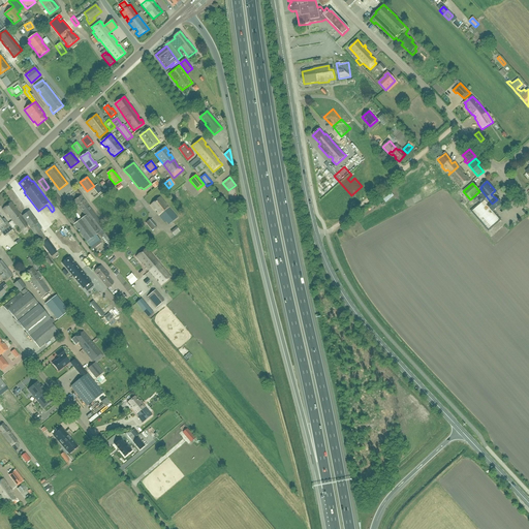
[(98,195),(102,192),(97,185),(93,188),(98,195)]
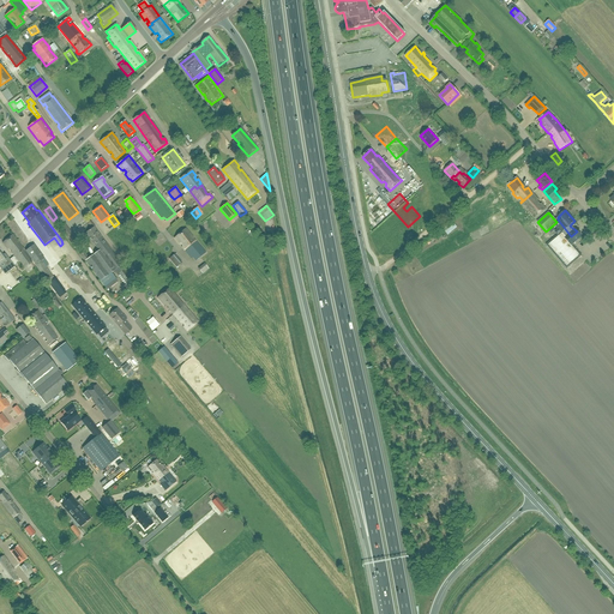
[(557,235),(546,245),(566,269),(581,256),(572,245),(582,236),(577,232),(571,236),(558,220),(555,221),(557,222),(555,223),(557,224),(555,226),(558,228),(554,232),(557,235)]
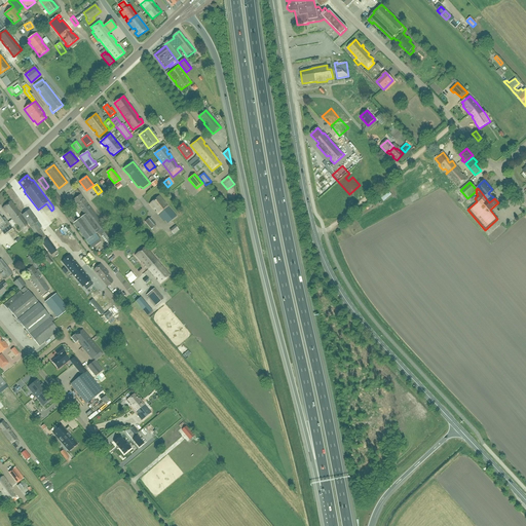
[(383,201),(391,195),(387,190),(379,196),(383,201)]
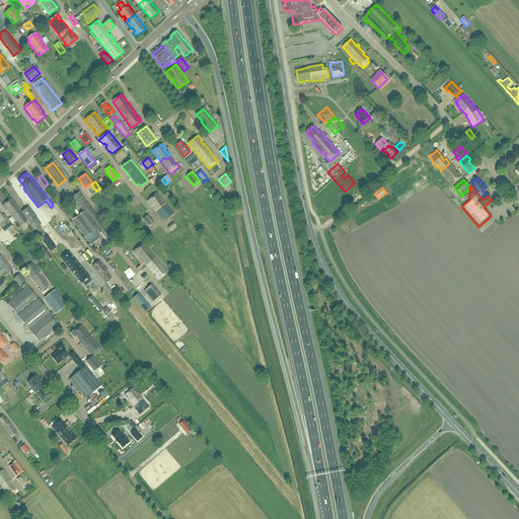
[(57,202),(62,199),(61,199),(55,191),(51,194),(57,202)]
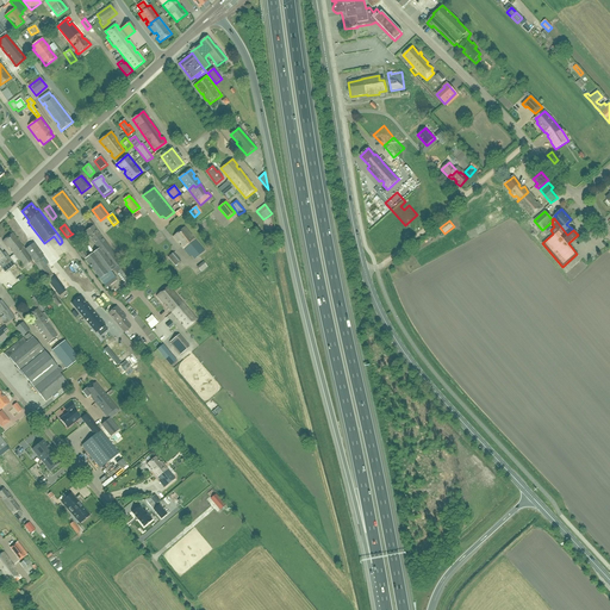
[(134,281),(100,236),(93,226),(85,232),(89,238),(98,249),(88,257),(83,251),(80,254),(85,260),(99,280),(104,286),(106,288),(117,280),(111,272),(113,269),(126,286),(134,281)]
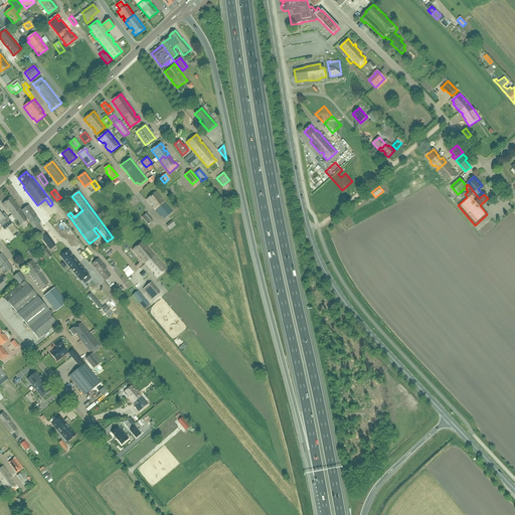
[(172,212),(159,196),(156,192),(146,200),(150,205),(151,204),(153,206),(152,207),(160,217),(162,216),(164,219),(172,212)]
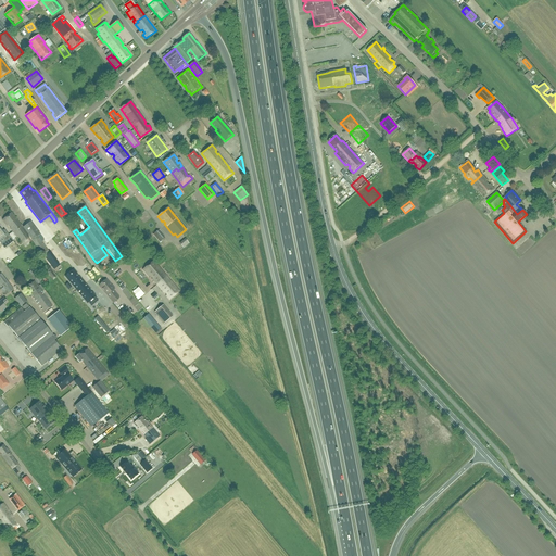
[(9,235),(13,241),(16,238),(19,238),(20,240),(20,241),(22,243),(29,238),(11,213),(2,219),(7,226),(9,226),(11,228),(10,229),(12,231),(12,232),(9,235)]
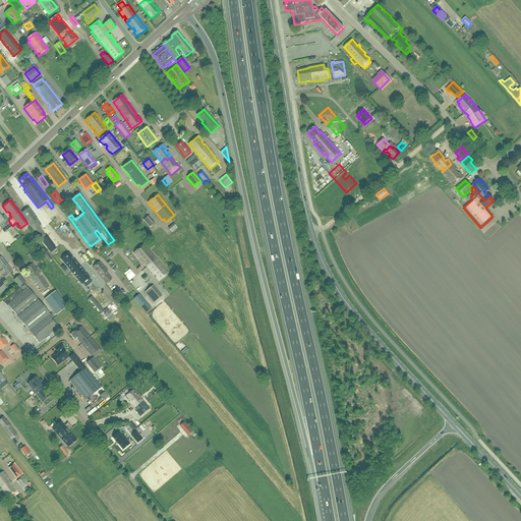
[(62,199),(57,203),(64,211),(68,208),(62,199)]
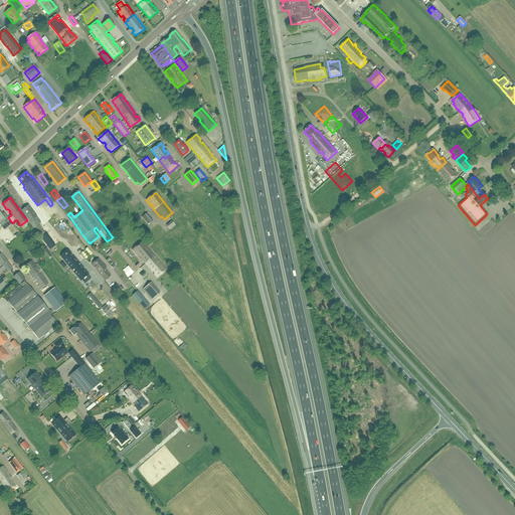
[(49,249),(53,246),(38,224),(40,222),(28,206),(21,211),(49,249)]
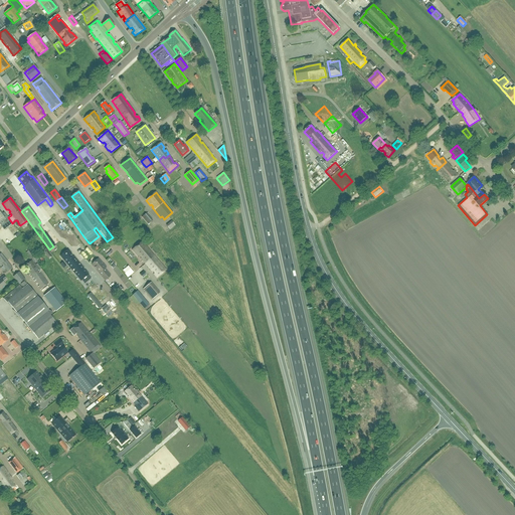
[(12,223),(8,217),(4,213),(3,214),(0,210),(0,224),(4,230),(12,223)]
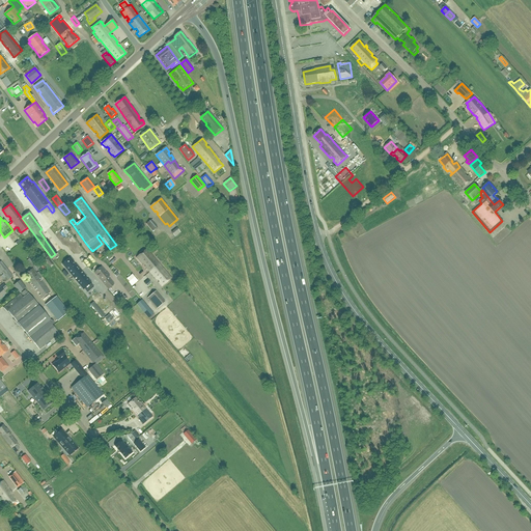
[(151,232),(156,230),(150,222),(146,225),(151,232)]
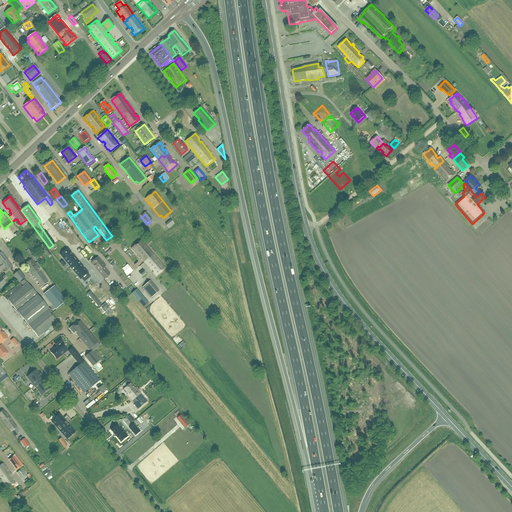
[(174,224),(171,220),(165,225),(169,229),(174,224)]
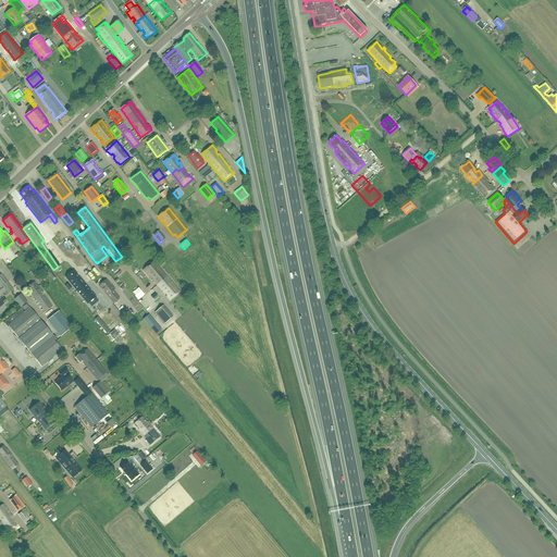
[(166,277),(153,262),(143,270),(149,277),(150,276),(152,279),(152,280),(157,285),(166,277)]
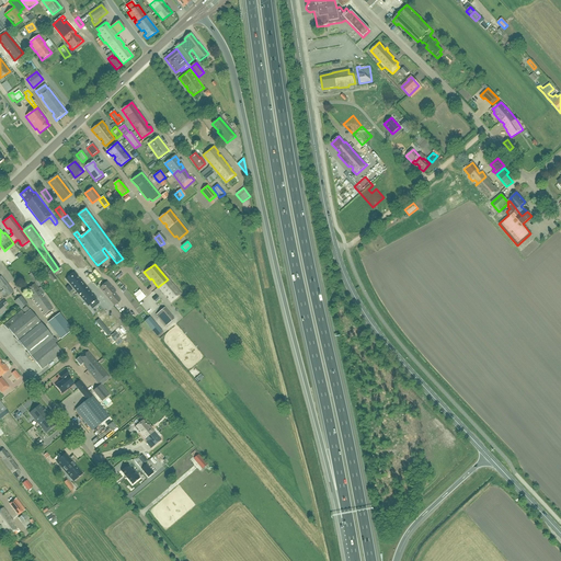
[(119,273),(117,275),(123,281),(130,274),(123,265),(117,271),(119,273)]
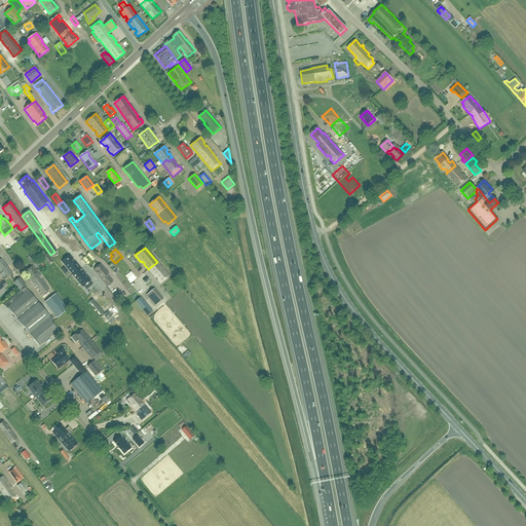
[(75,275),(82,269),(78,263),(77,264),(74,261),(75,260),(72,256),(64,263),(75,275)]
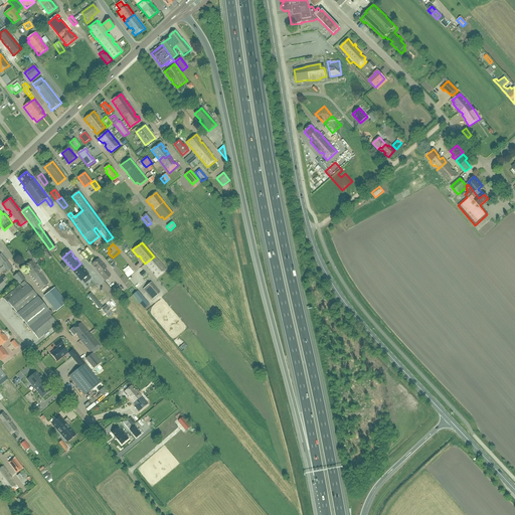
[(166,270),(154,256),(145,264),(151,271),(152,270),(155,273),(154,274),(157,277),(166,270)]
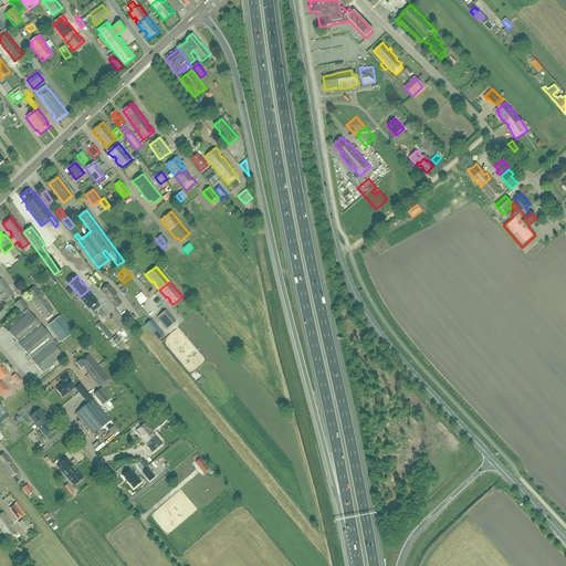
[(114,291),(108,284),(101,291),(115,308),(122,303),(115,295),(116,294),(114,291)]
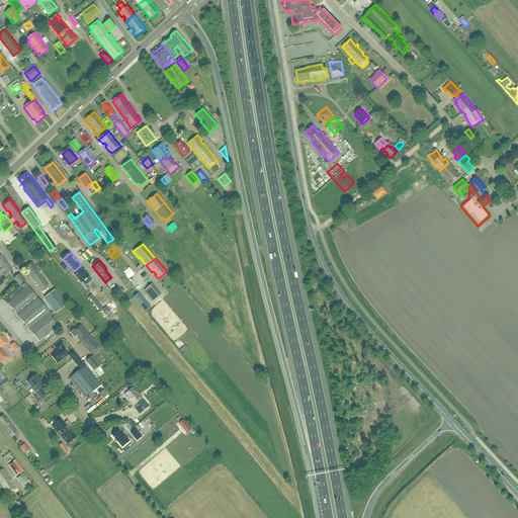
[(7,274),(12,270),(7,262),(2,267),(7,274)]
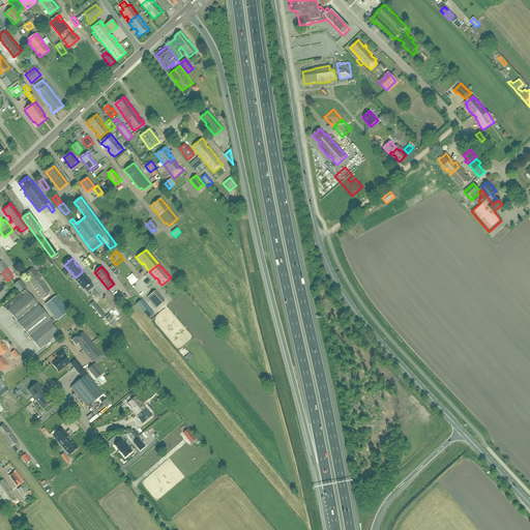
[(35,273),(32,268),(25,273),(32,284),(32,285),(37,293),(38,292),(40,294),(39,295),(41,298),(50,293),(36,272),(35,273)]
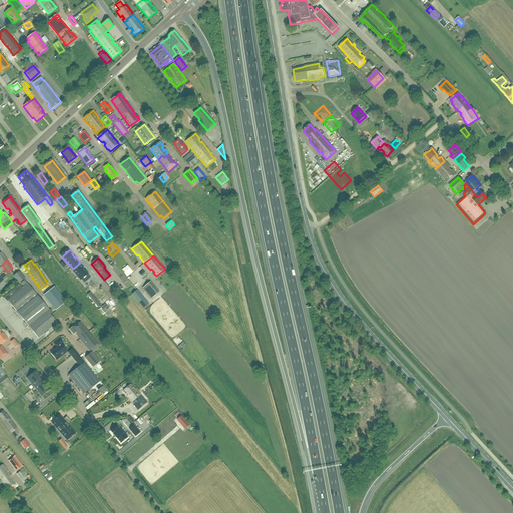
[(85,269),(80,263),(73,269),(83,281),(86,278),(89,281),(92,278),(89,275),(90,275),(88,272),(87,272),(84,269),(85,269)]
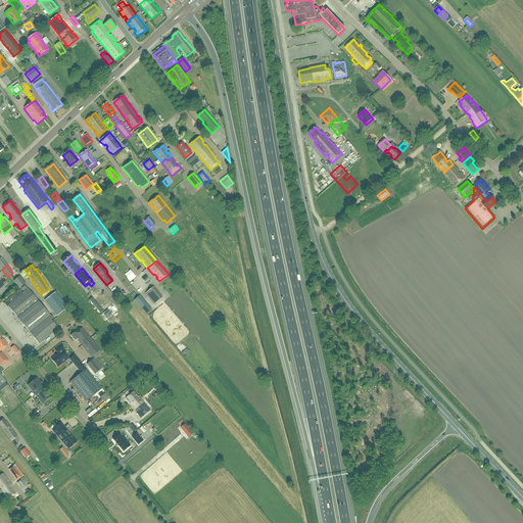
[(19,289),(20,288),(26,284),(19,276),(13,281),(19,289)]
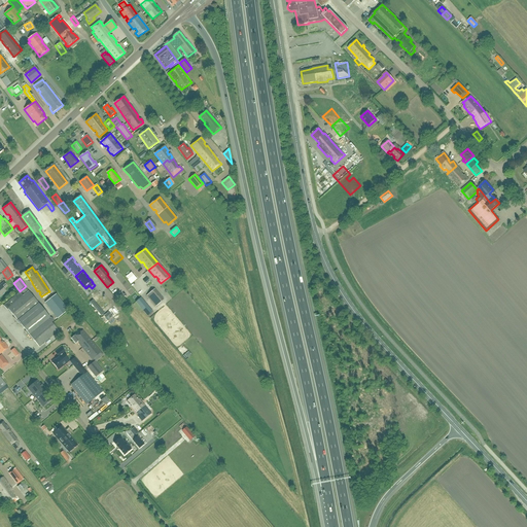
[(118,301),(124,296),(123,295),(120,293),(118,290),(113,294),(116,297),(118,300),(118,301)]
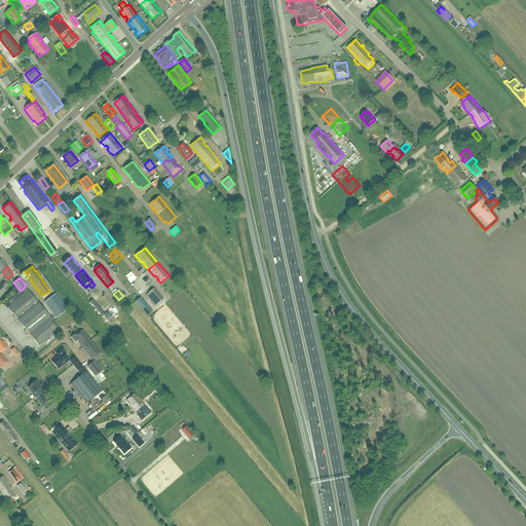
[(162,300),(153,290),(146,295),(155,306),(162,300)]
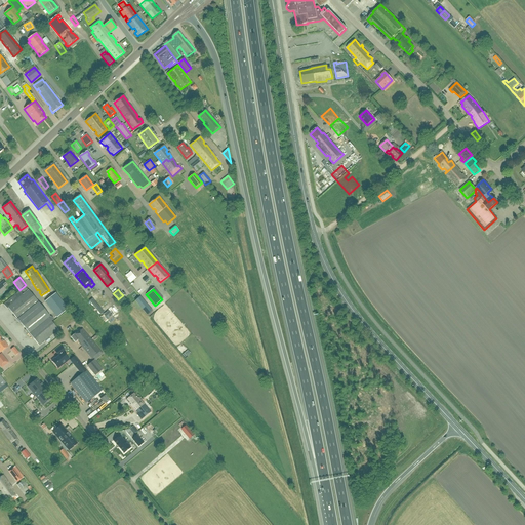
[(50,318),(28,290),(23,294),(19,291),(3,305),(9,310),(14,315),(13,316),(21,324),(21,323),(26,329),(25,330),(33,338),(39,346),(58,330),(51,322),(53,320),(51,317),(50,318)]
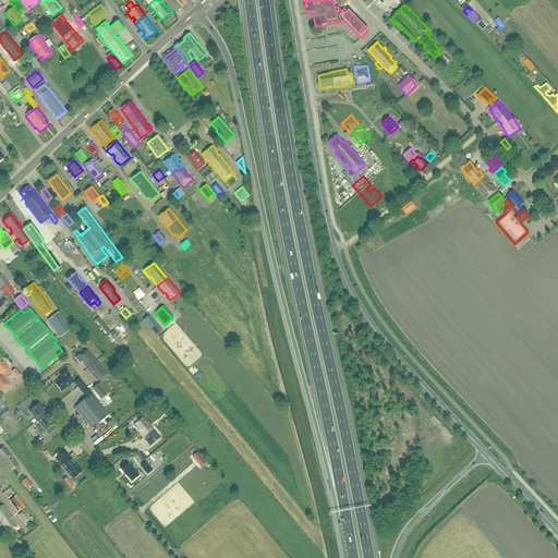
[(59,312),(48,320),(61,337),(72,328),(59,312)]
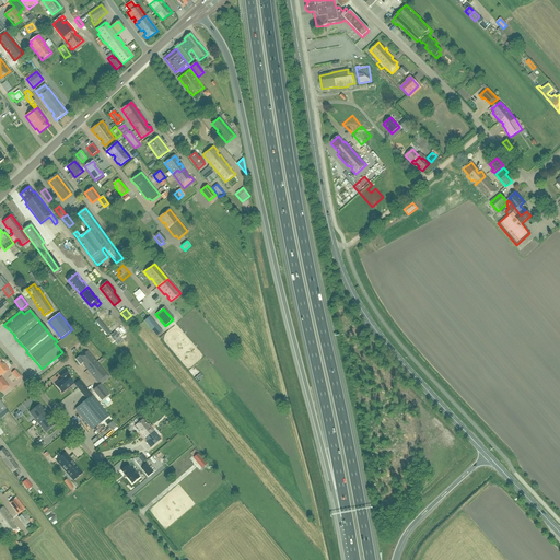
[(150,316),(143,321),(156,336),(162,331),(150,316)]
